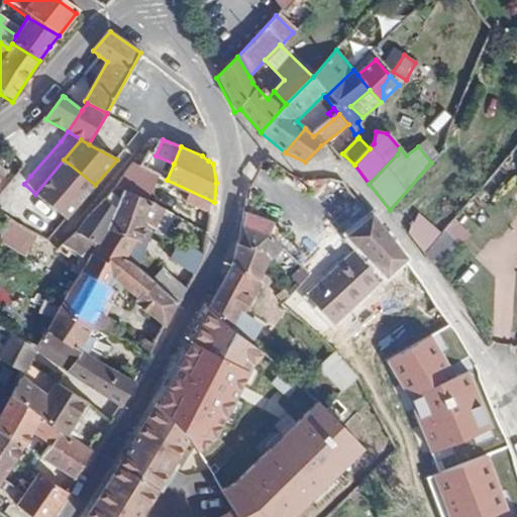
[(153,154),(146,170),(167,180),(174,164),(156,156),(153,154)]
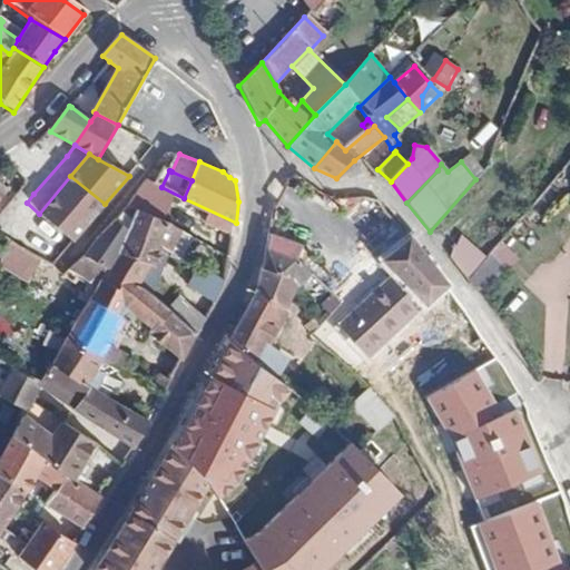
[(71,242),(105,204),(70,176),(39,214),(71,242)]
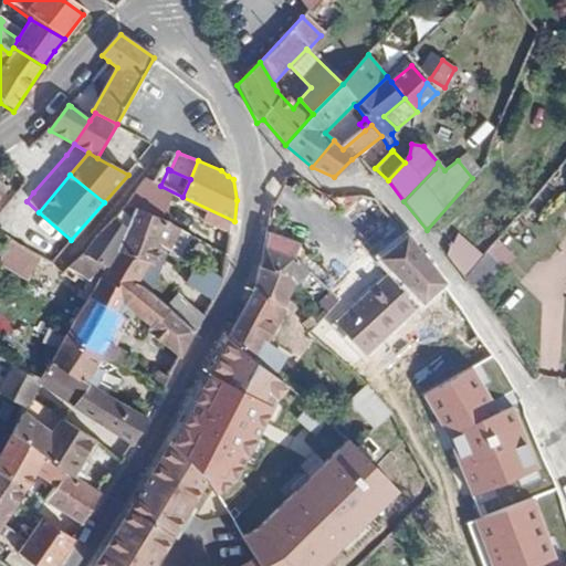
[(160,186),(146,213),(180,230),(228,258),(234,221),(182,197),(160,186)]
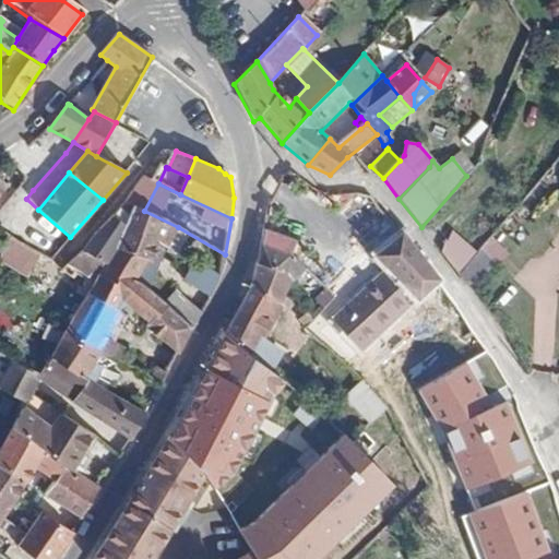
[(135,207),(127,226),(161,240),(158,242),(168,248),(178,227),(144,211),(135,207)]
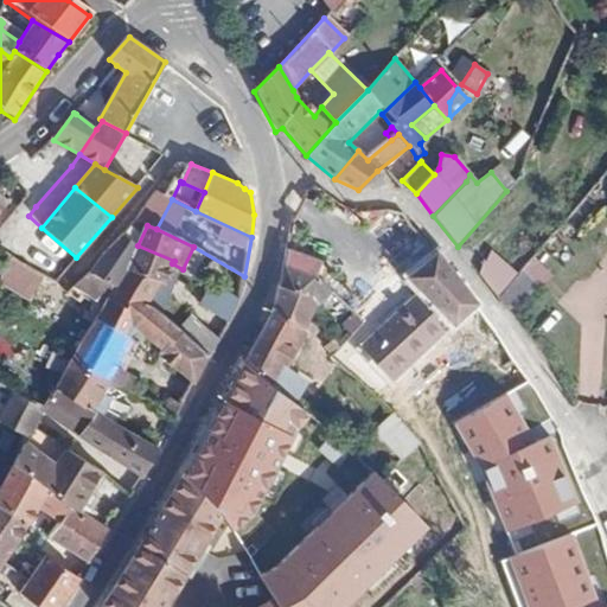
[(123,237),(90,272),(114,287),(129,268),(138,246),(123,237)]
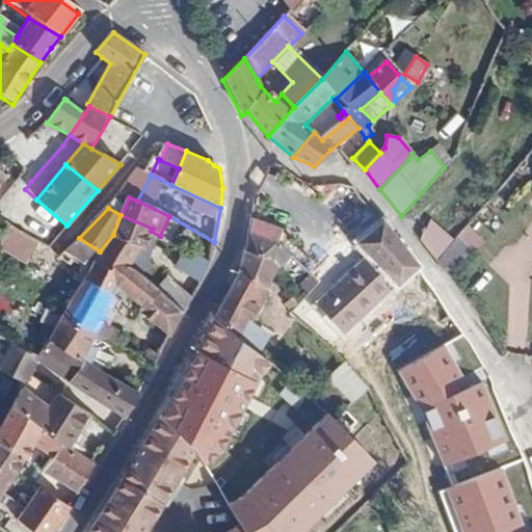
[(100,251),(95,261),(125,276),(131,266),(141,249),(151,231),(153,229),(121,215),(113,235),(100,251)]
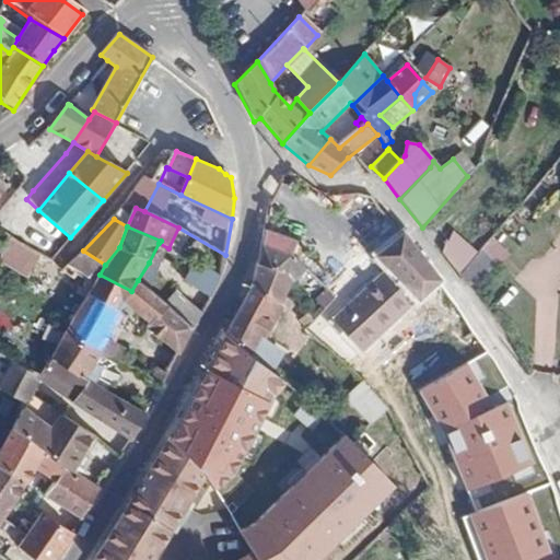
[(296,241),(265,228),(258,264),(288,271),(294,284),(307,271),(292,255),(296,241)]
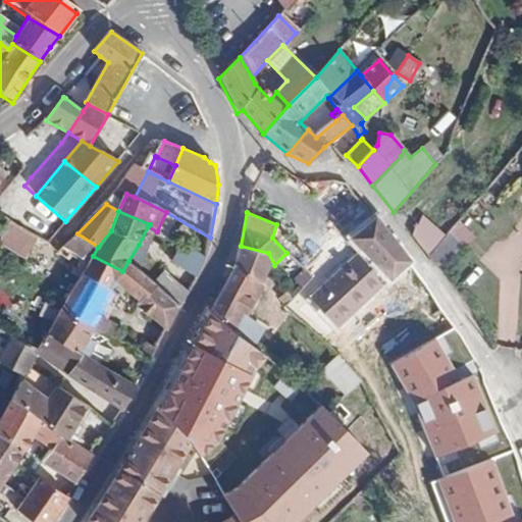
[(432,251),(448,233),(427,215),(412,232),(432,251)]
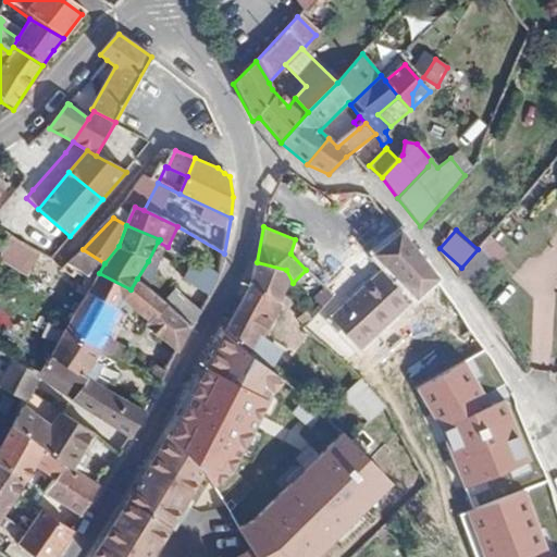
[(360,350),(437,277),(400,232),(374,256),(385,268),(332,320),(360,350)]
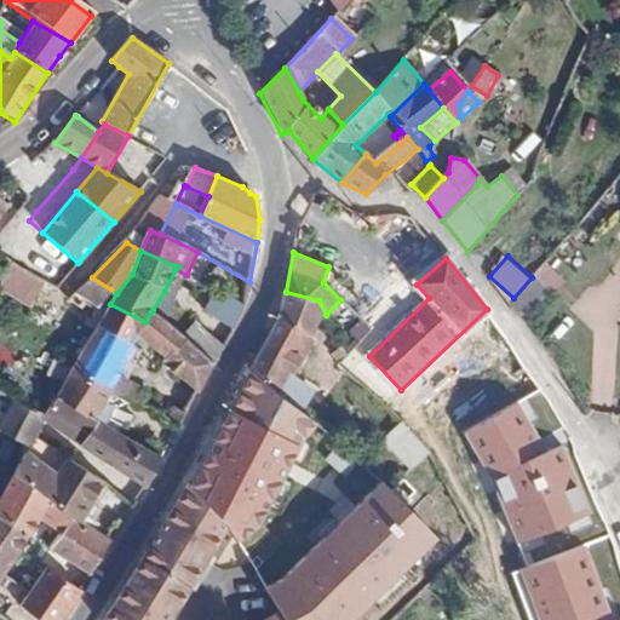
[(0,288),(35,308),(50,280),(15,262),(0,288)]
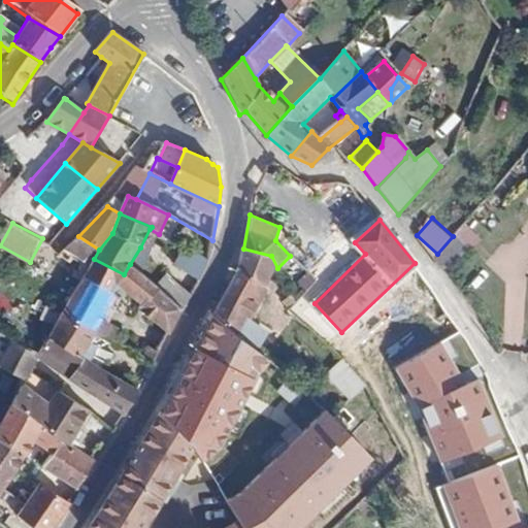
[(466,223),(456,234),(472,249),(483,237),(466,223)]
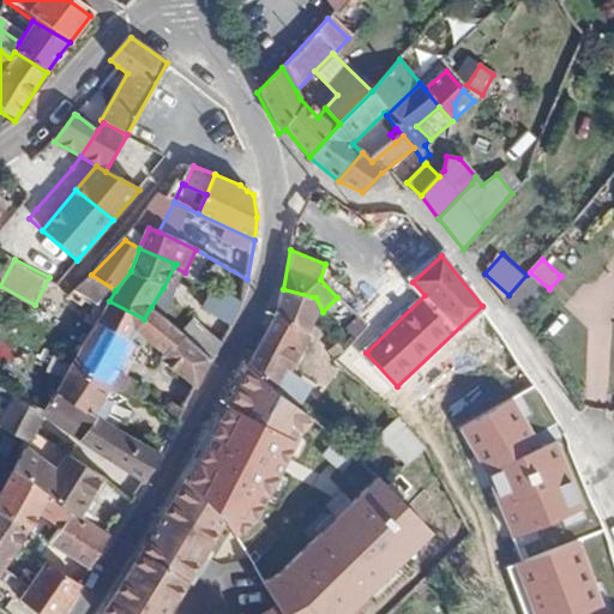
[(504,301),(513,314),(530,295),(519,283),(504,301)]
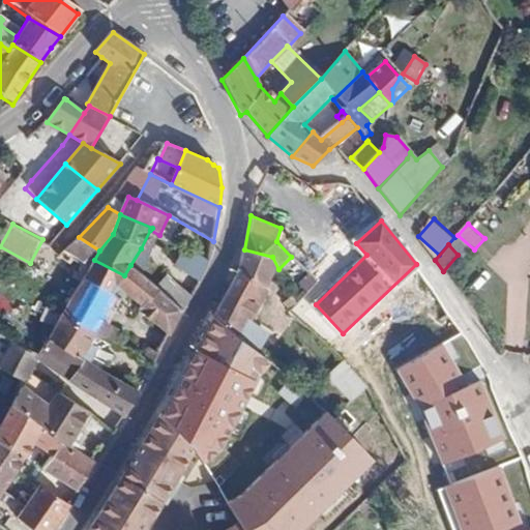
[(174,267),(200,282),(209,261),(184,245),(174,267)]
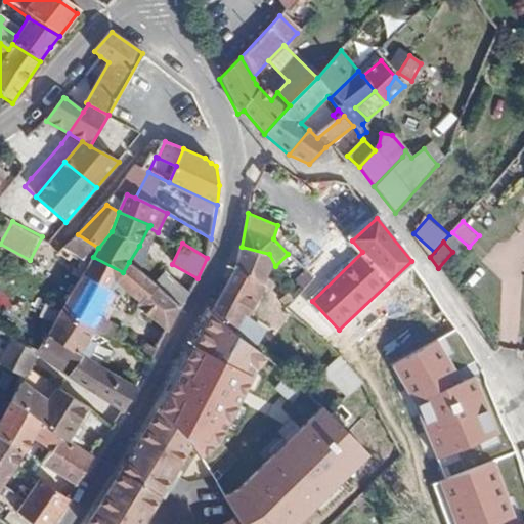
[(269,254),(242,247),(239,260),(211,310),(256,346),(267,329),(250,316),(275,266),(269,254)]
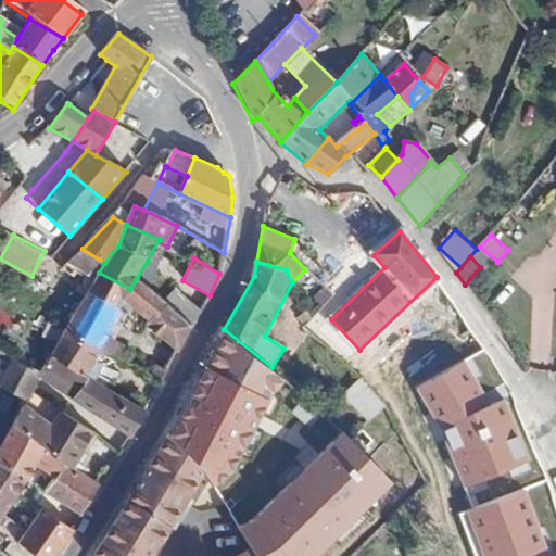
[(99,273),(89,290),(64,331),(99,349),(111,354),(117,341),(106,336),(125,301),(130,289),(99,273)]
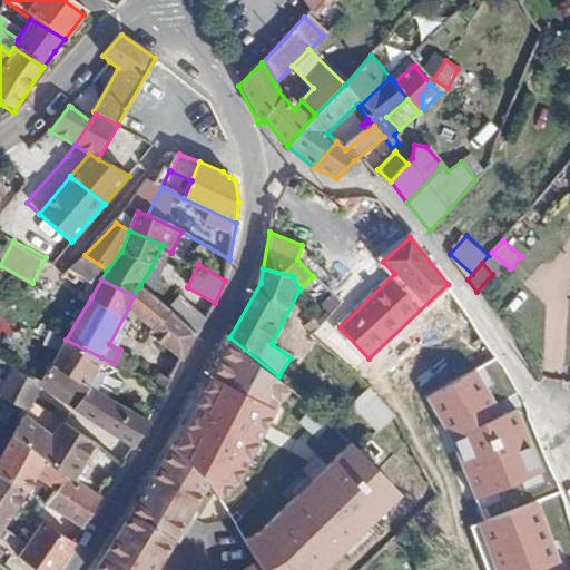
[(140,285),(134,296),(128,308),(151,327),(148,333),(182,361),(196,335),(167,307),(140,285)]
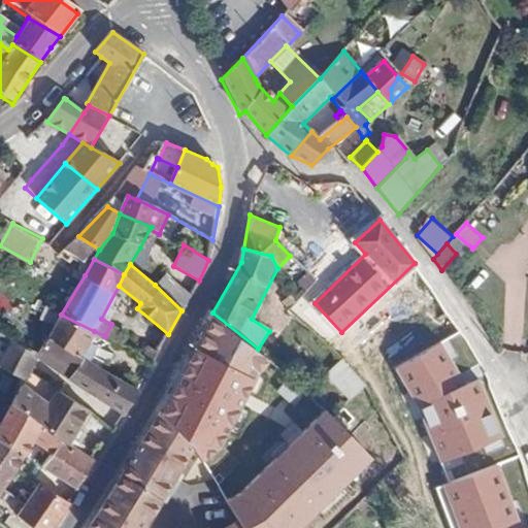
[(258,349),(212,312),(194,345),(225,363),(257,378),(264,354),(258,349)]
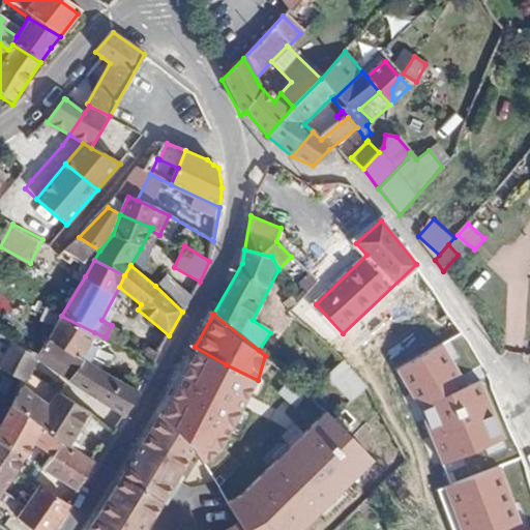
[(94,332),(61,316),(48,339),(81,359),(94,332)]
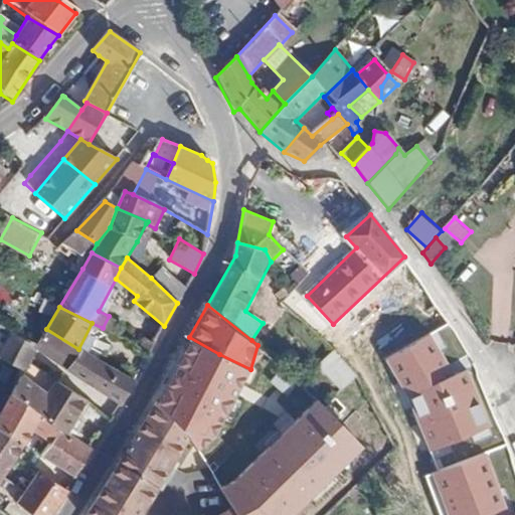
[(78,349),(46,329),(35,348),(58,365),(120,405),(135,381),(129,377),(100,360),(78,349)]
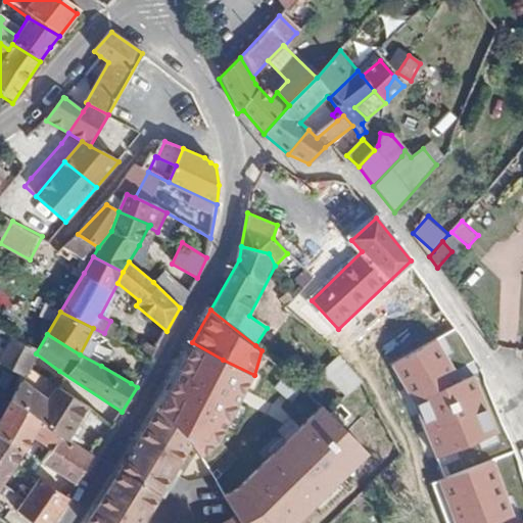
[(29,368),(36,353),(10,338),(0,359),(0,363),(17,373),(24,377),(29,368)]
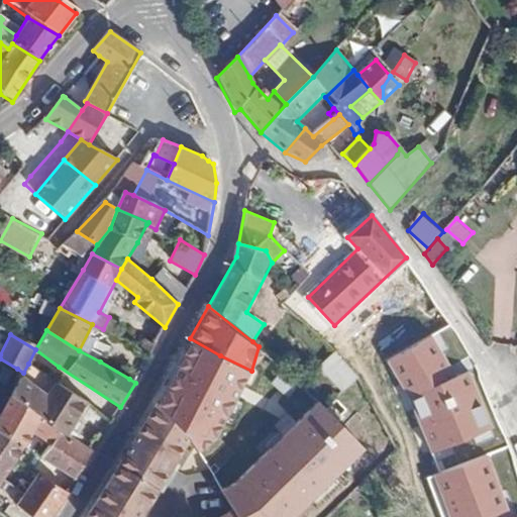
[(220,355),(190,338),(158,405),(188,441),(198,450),(216,437),(251,371),(220,355)]
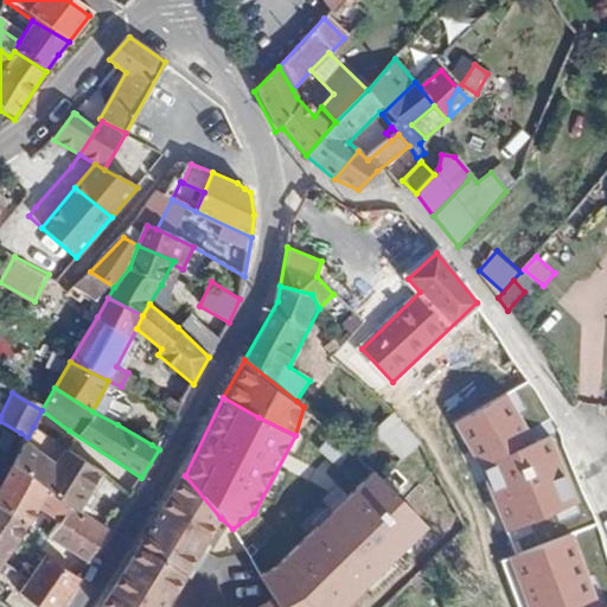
[(401,461),(420,445),(393,413),(374,430),(401,461)]
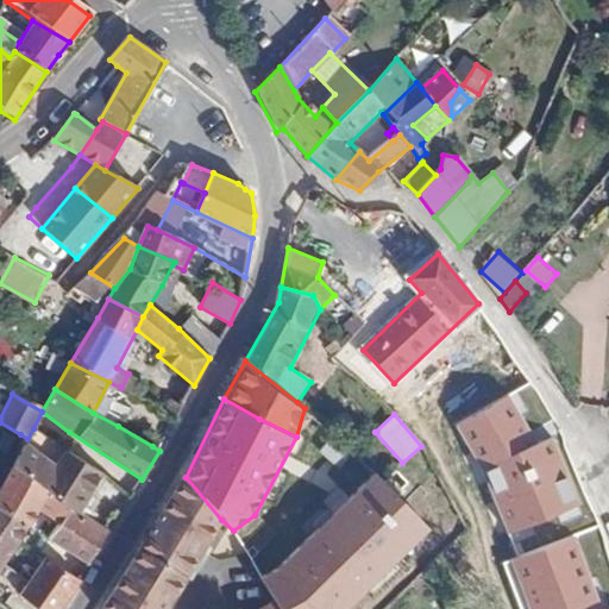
[(123,416),(118,426),(152,446),(158,437),(123,416)]
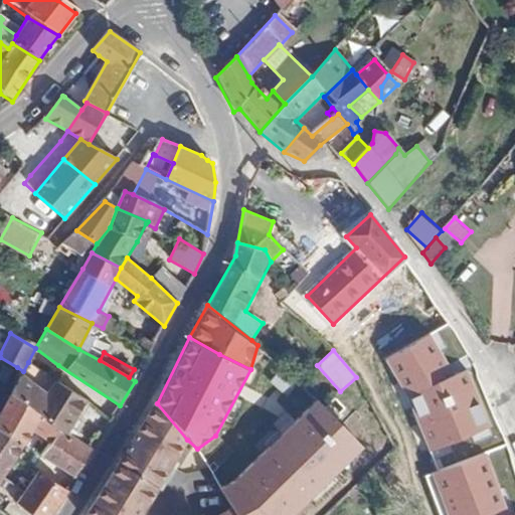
[(289,417),(311,393),(284,368),(262,392),(289,417)]
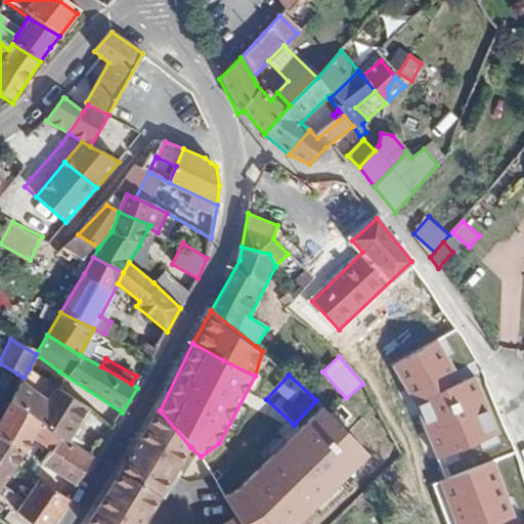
[(89,407),(52,384),(47,389),(51,393),(47,399),(23,381),(11,401),(44,424),(60,436),(70,442),(89,407)]
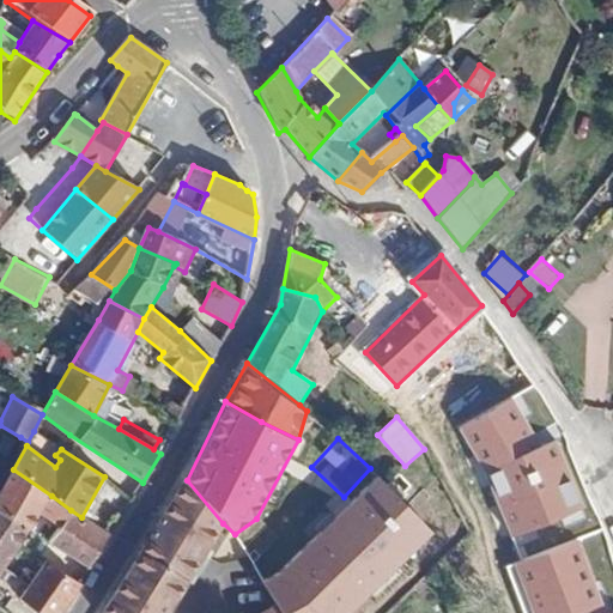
[(309,572),(284,594),(293,612),(368,612),(454,528),(394,468),(343,520),(296,558),(309,572)]
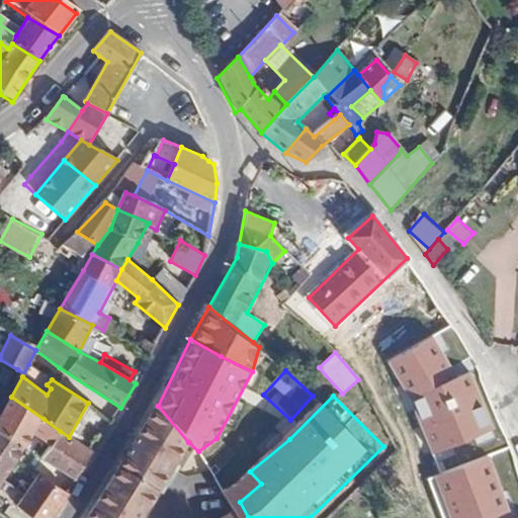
[(44,419),(11,397),(0,416),(0,486),(4,481),(31,438),(44,419)]
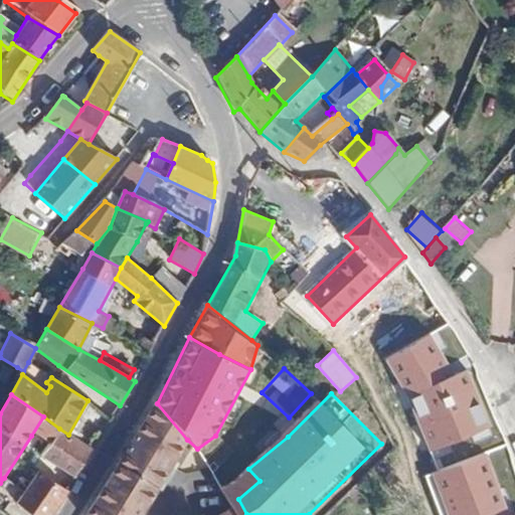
[(140,514),(187,440),(157,403),(145,428),(143,428),(111,478),(89,514),(140,514)]
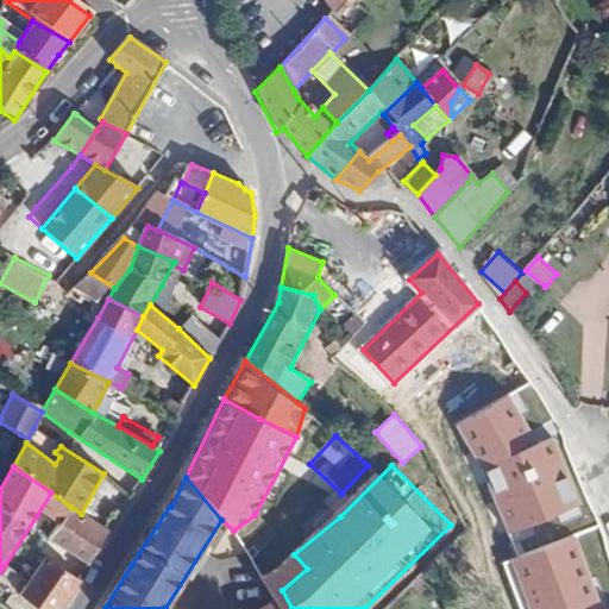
[(37,515),(56,531),(70,507),(51,493),(37,515)]
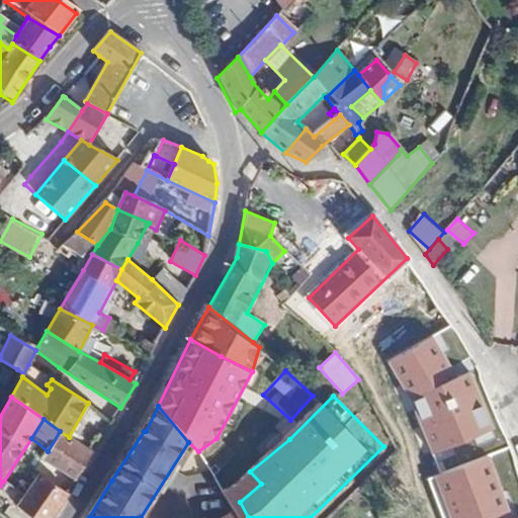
[(93,453),(89,451),(69,437),(60,431),(48,451),(42,460),(75,482),(93,453)]
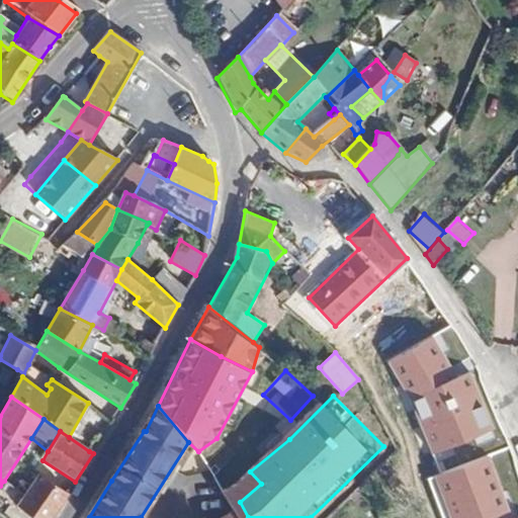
[(53,517),(69,495),(68,494),(38,475),(29,488),(24,497),(17,505),(16,507),(32,517),(53,517)]
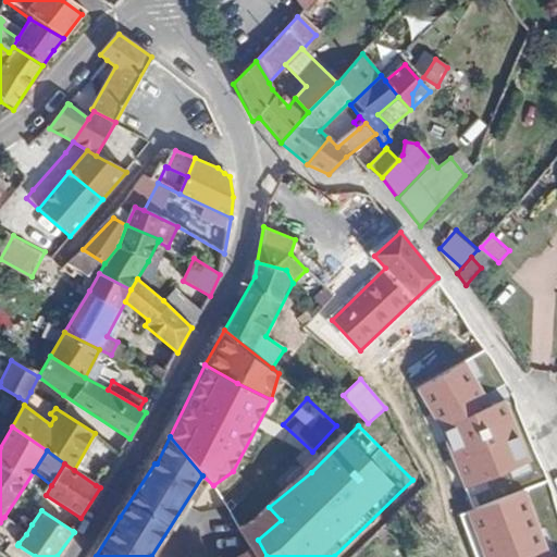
[(0,529),(19,543),(26,534),(20,528),(4,517),(0,522),(0,529)]
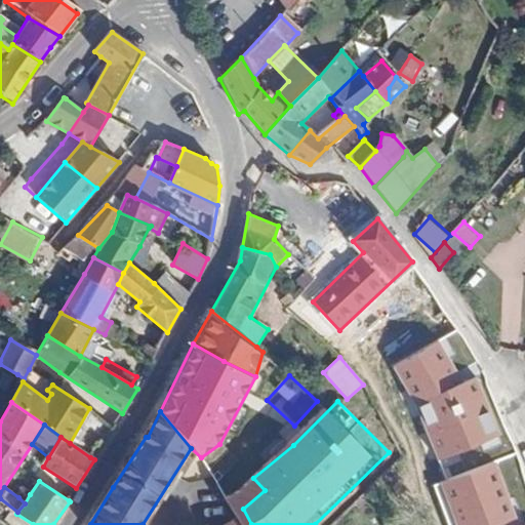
[(25,503),(30,494),(24,490),(18,497),(25,503)]
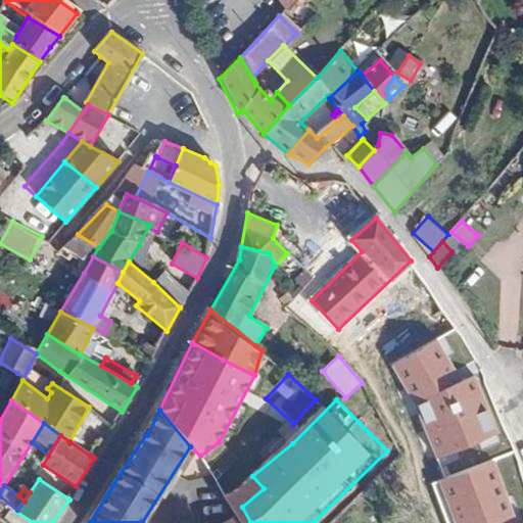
[(238,522),(234,514),(218,522),(238,522)]
